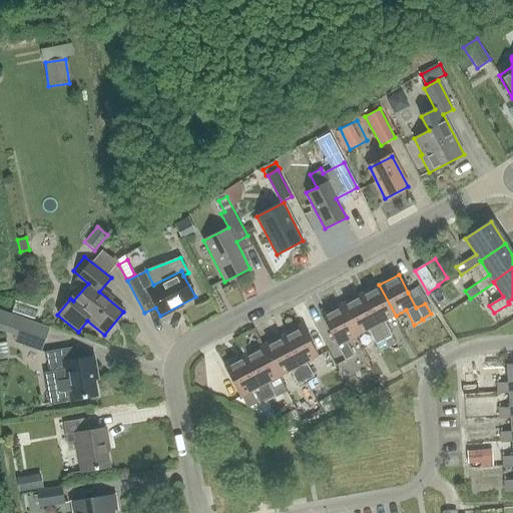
[(379,285),(360,295),(384,340),(392,336),(384,322),(396,316),(379,285)]
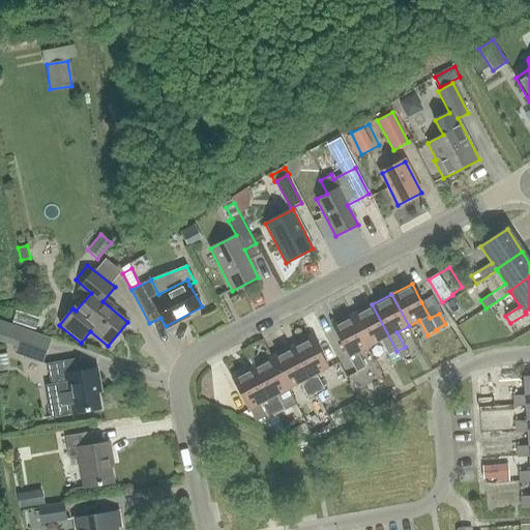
[(432,296),(421,302),(430,318),(439,314),(441,313),(432,296)]
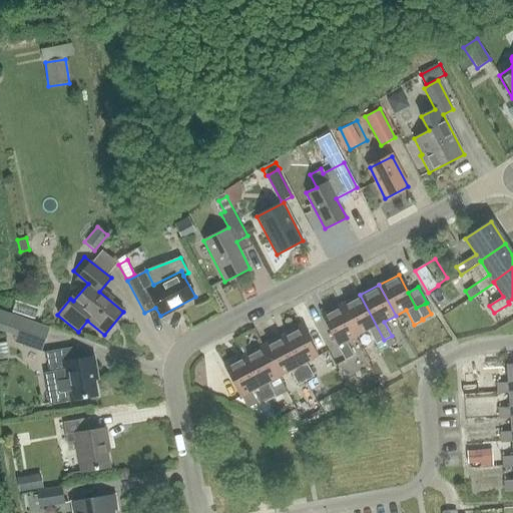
[(360,295),(341,305),(357,336),(368,330),(376,345),(384,340),(360,295)]
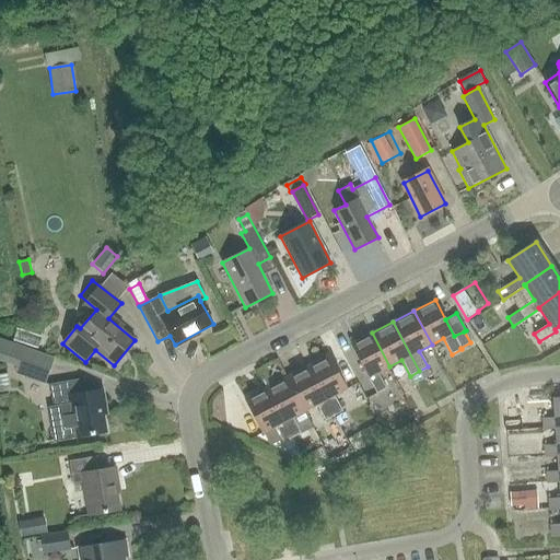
[(372,333),(350,345),(376,394),(386,388),(377,373),(389,366),(372,333)]
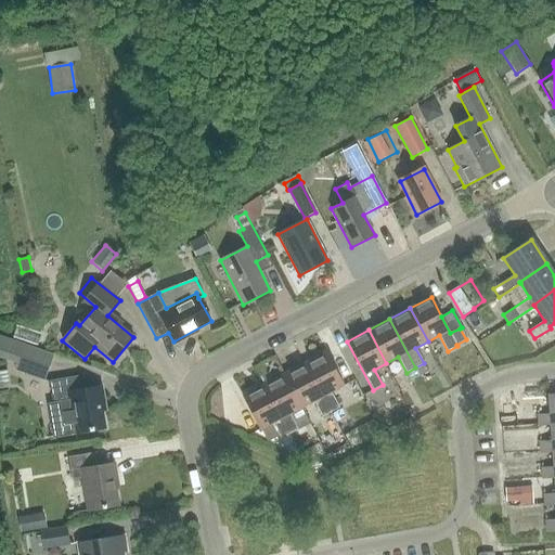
[(53,355),(0,336),(0,358),(17,364),(15,371),(43,382),(53,355)]
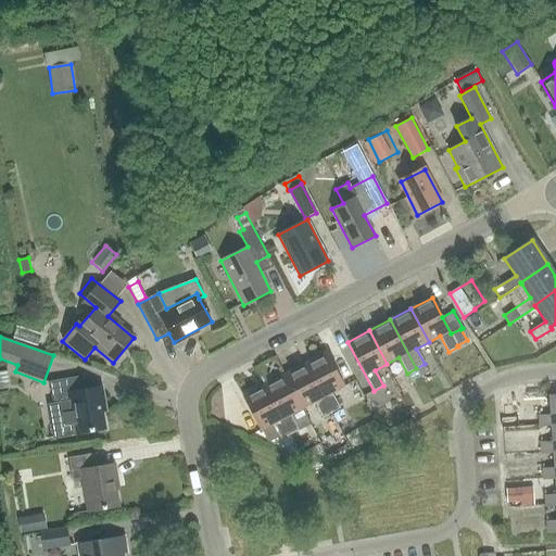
[(327,353),(305,364),(331,413),(340,408),(332,393),(344,387),(327,353)]
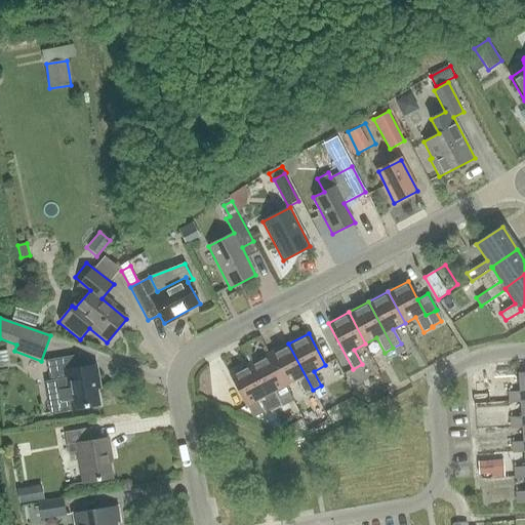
[(288,344),(269,354),(285,386),(296,379),(305,395),(313,390),(288,344)]
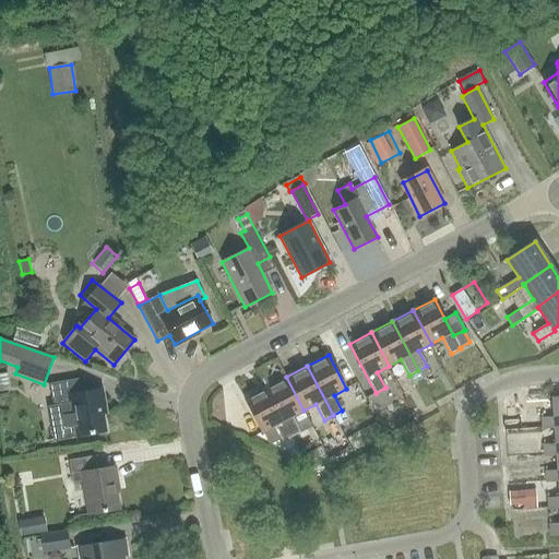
[(0,389),(11,389),(10,373),(0,373),(0,389)]
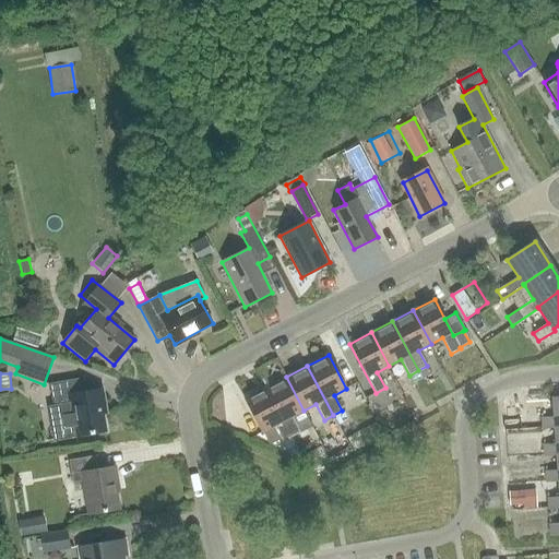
[(286,377),(265,388),(292,438),(300,432),(292,417),(304,411),(286,377)]
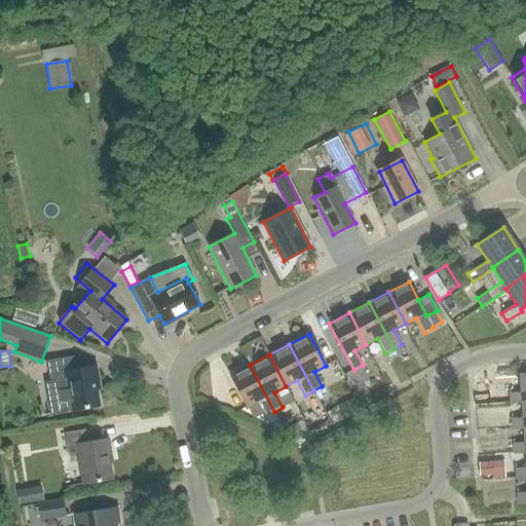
[(81,369),(79,355),(46,362),(50,382),(53,382),(68,380),(73,411),(100,407),(94,366),(81,369)]
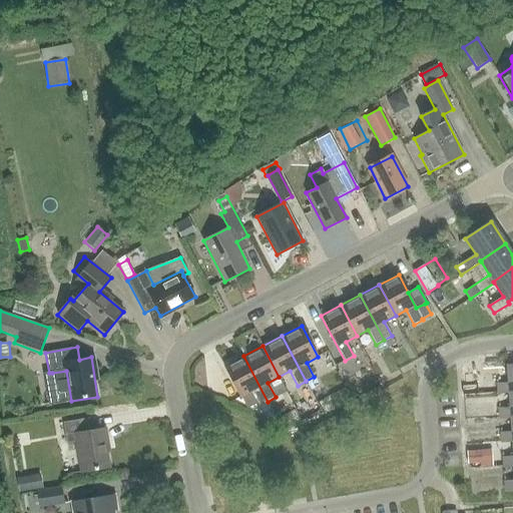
[(243,356),(223,367),(239,397),(251,391),(259,404),(260,406),(268,402),(243,356)]
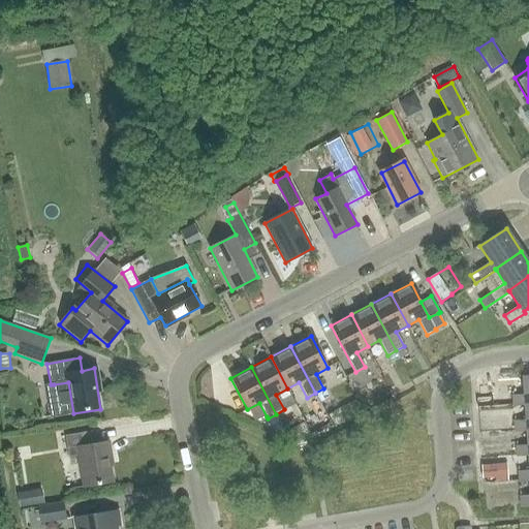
[(524,395),(512,396),(514,406),(525,405),(525,402),(528,402),(528,375),(523,376),(524,395)]
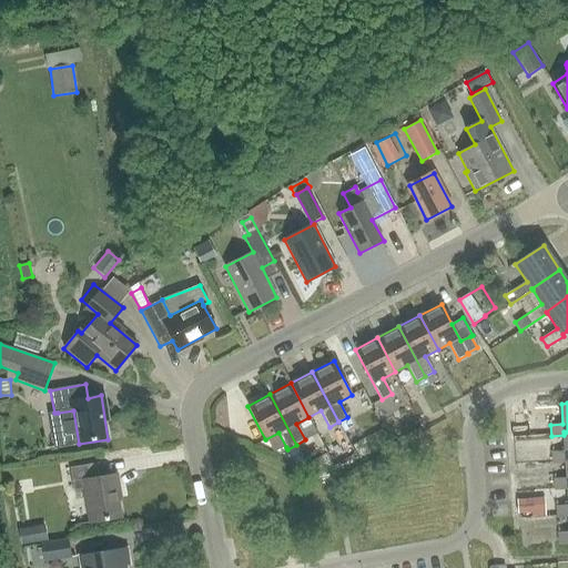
[(59,421),(56,425),(60,447),(75,444),(79,444),(73,411),(58,413),(59,421)]
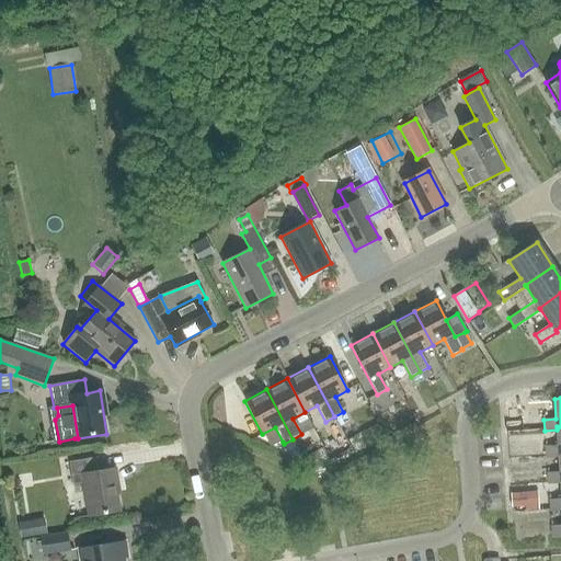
[(558,445),(546,446),(547,458),(559,457),(558,454),(560,453),(560,426),(557,426),(557,430),(558,445)]
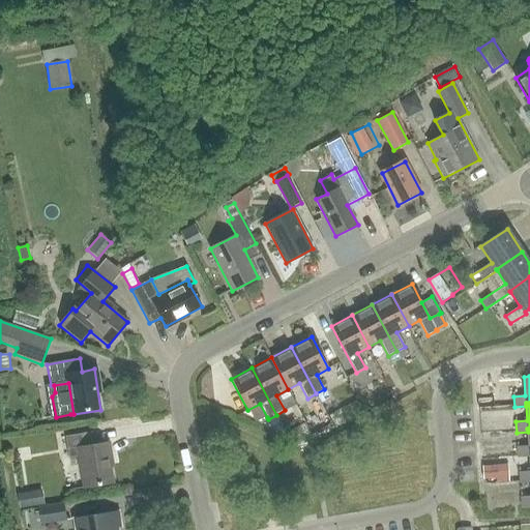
[(260,404),(247,410),(255,423),(267,417),(260,404)]
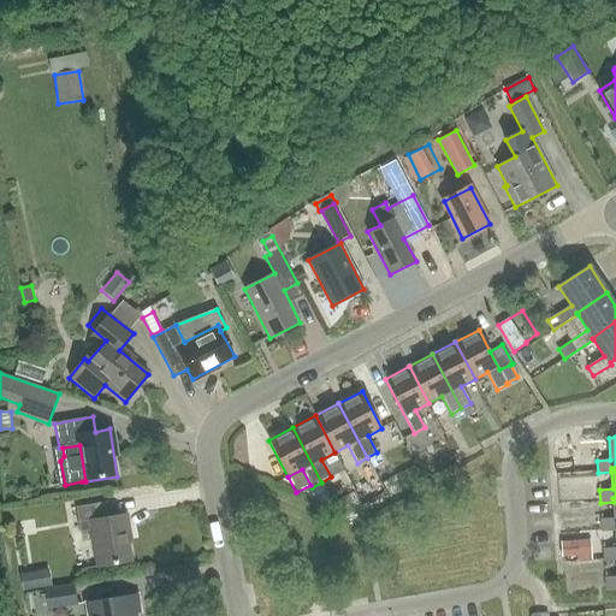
[(615,519),(602,520),(603,532),(615,531),(615,527),(615,526),(615,497),(612,498),(614,502),(615,519)]
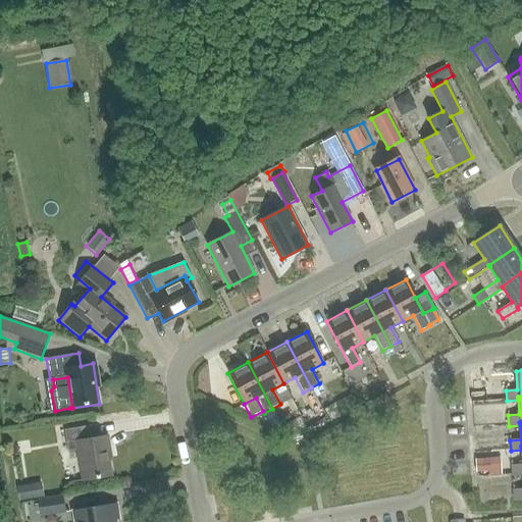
[(81,480),(111,476),(105,436),(93,438),(91,425),(64,429),(67,452),(76,451),(81,480)]
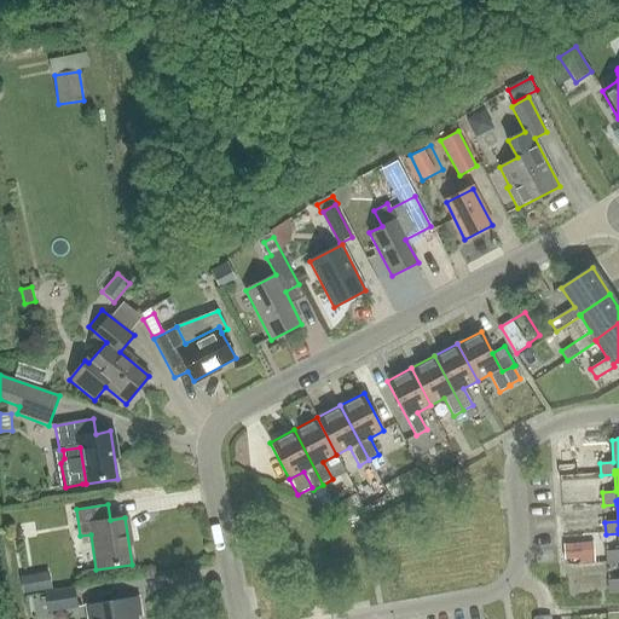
[(618,542),(618,550),(607,551),(607,563),(618,562),(618,528),(618,530),(618,533),(618,542)]
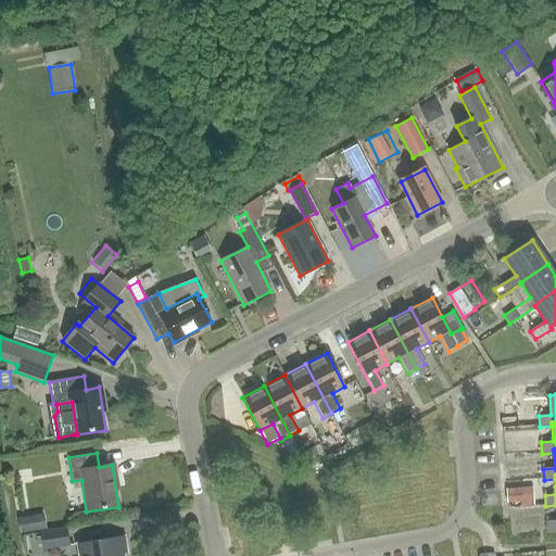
[(520,489),(506,489),(507,504),(520,503),(520,489)]
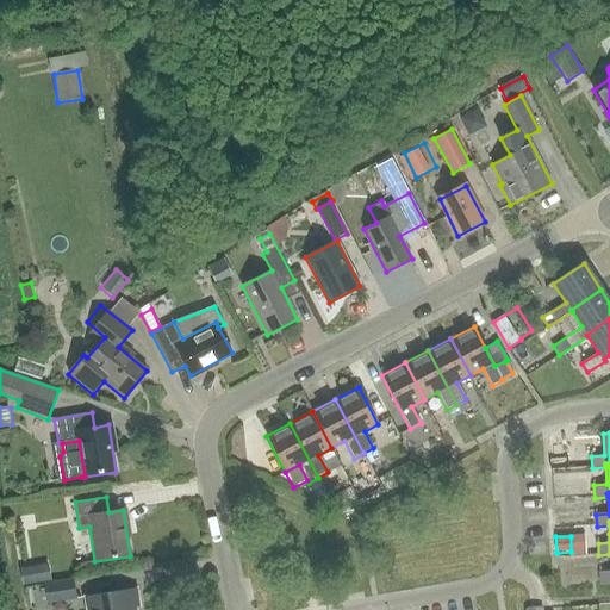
[(49,565),(35,567),(37,583),(51,580),(49,565)]
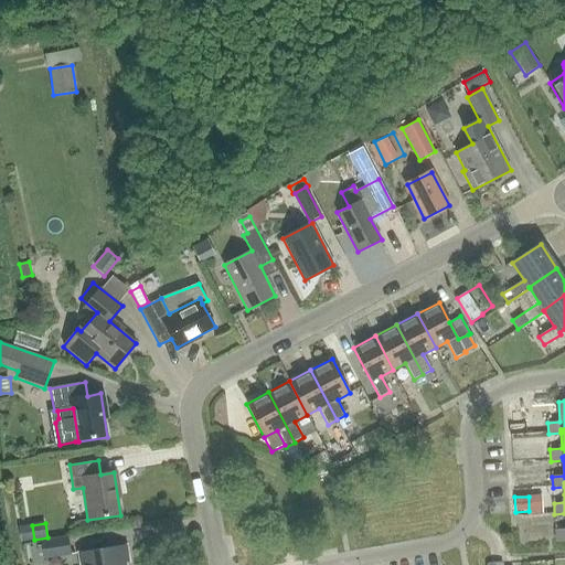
[(564,529),(555,530),(556,541),(564,540),(564,529)]
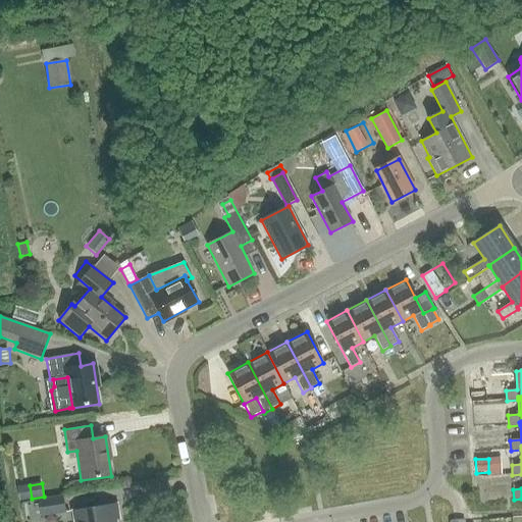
[(43,517),(66,513),(63,497),(39,501),(43,517)]
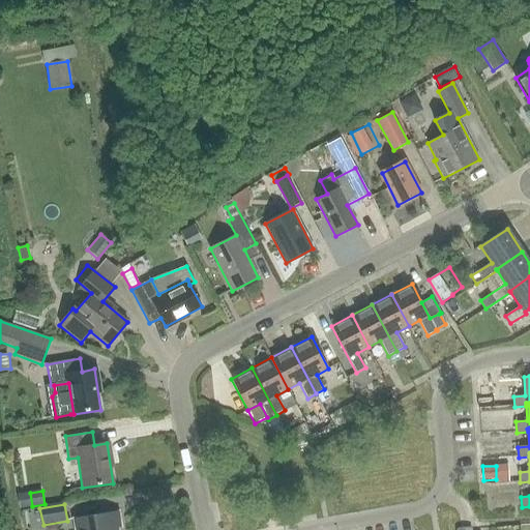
[(117,529),(117,528),(120,527),(118,511),(74,519),(76,529),(117,529)]
